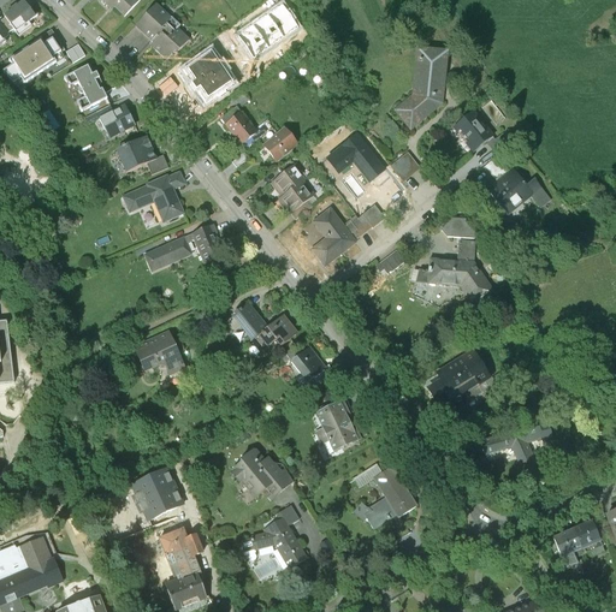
[(23,0),(5,15),(13,27),(18,33),(31,23),(28,21),(37,13),(30,6),(29,7),(23,0)]
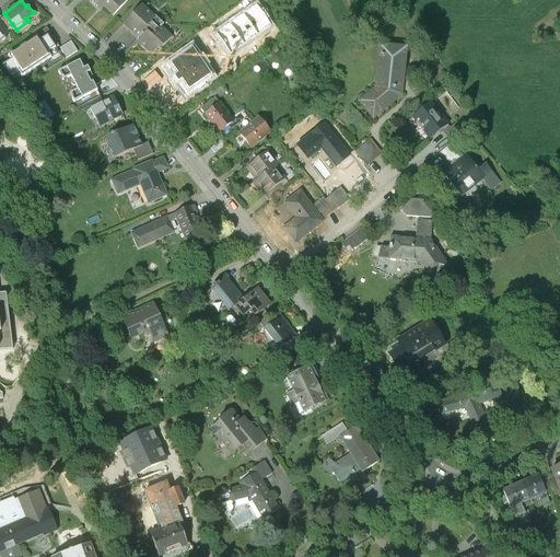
[(94,0),(98,4),(101,2),(113,13),(126,0),(94,0)]
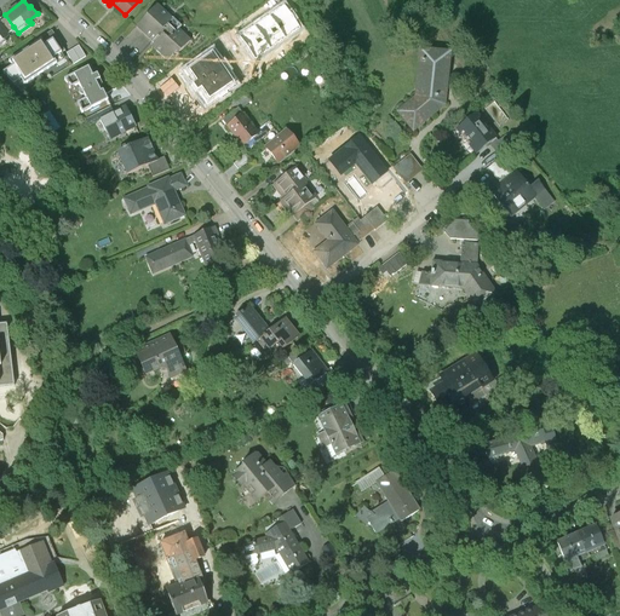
[(138,23),(154,38),(161,30),(166,35),(174,26),(179,22),(158,3),(138,23)]
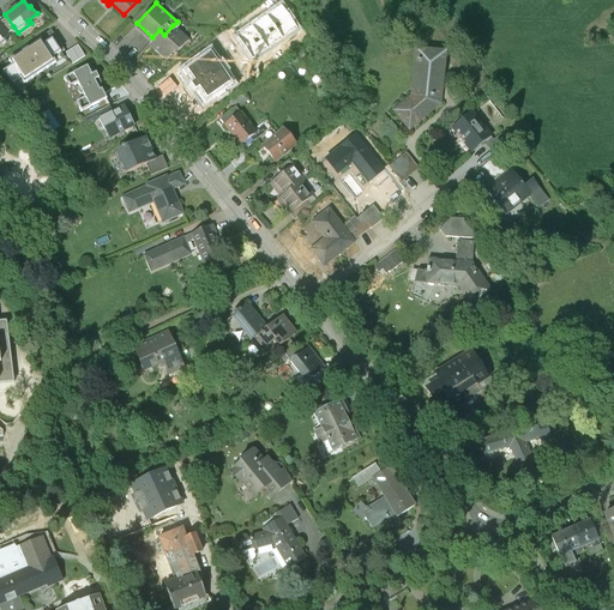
[(299,28),(282,4),(238,35),(253,59),(299,28)]
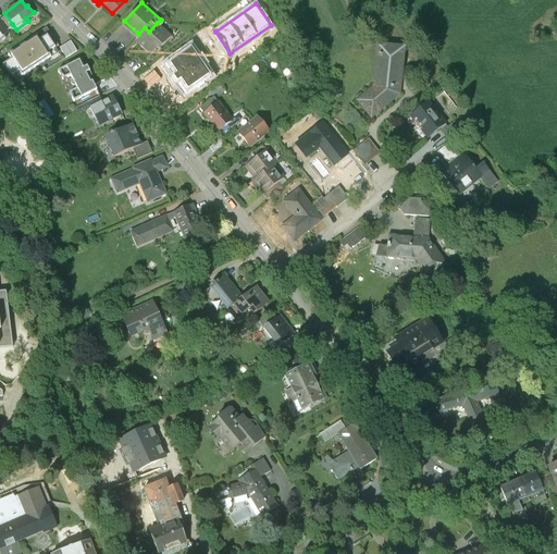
[(4,13),(0,15),(0,19),(7,27),(12,24),(4,13)]
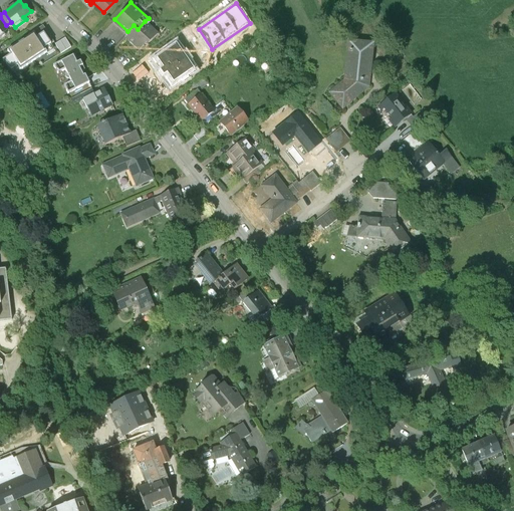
[(134,25),(127,31),(123,35),(140,49),(156,32),(145,21),(138,29),(134,25)]
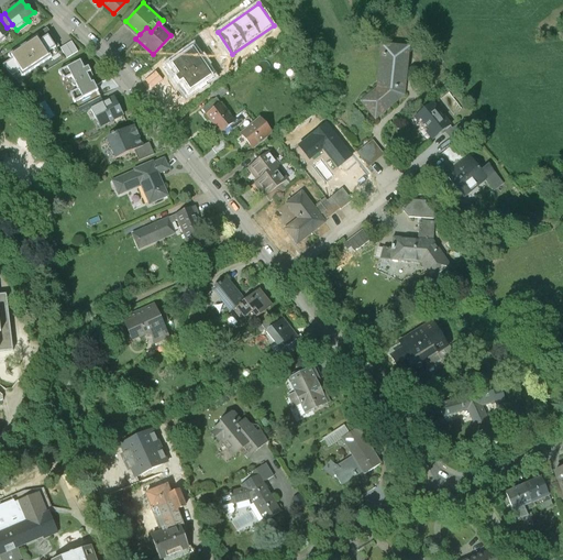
[(36,34),(8,53),(11,57),(2,63),(12,74),(17,78),(22,74),(51,55),(52,56),(58,52),(55,46),(58,44),(46,25),(36,33),(36,34)]
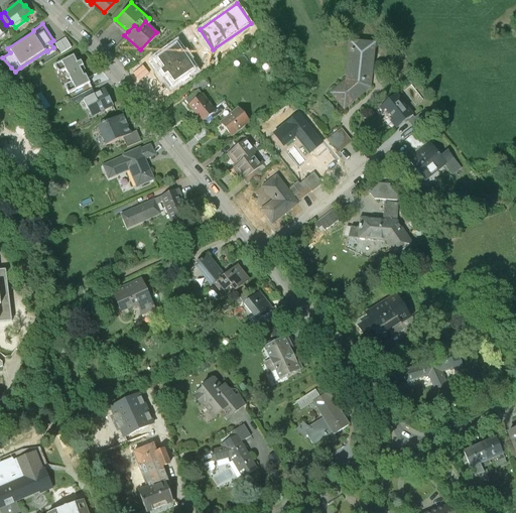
[(66,35),(54,41),(60,51),(71,45),(66,35)]
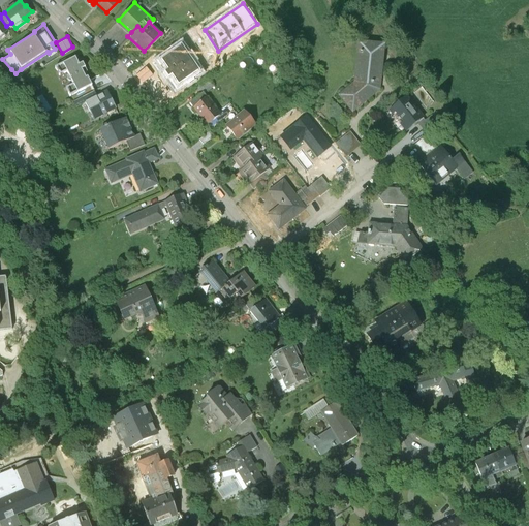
[(183,42),(156,60),(177,90),(204,71),(183,42)]
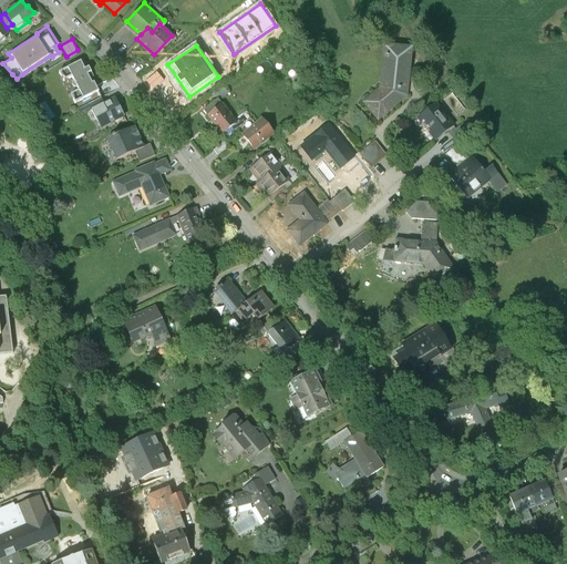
[(383,86),(363,101),(378,118),(405,94),(411,48),(387,45),(383,86)]
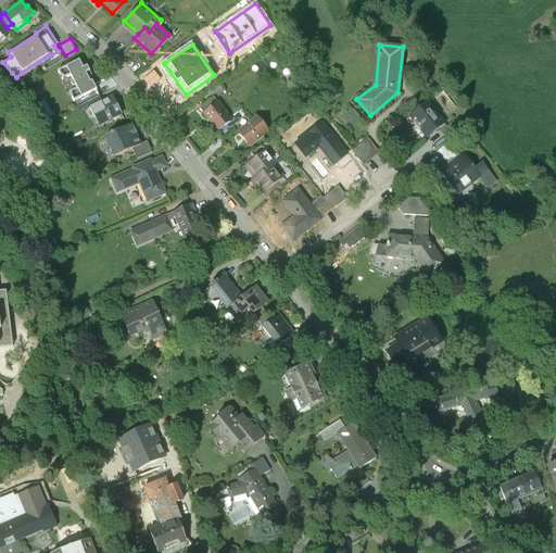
[(67,75),(71,73),(72,76),(71,76),(71,77),(71,78),(71,79),(71,80),(71,82),(72,82),(72,83),(73,83),(74,84),(75,84),(77,86),(68,90),(73,99),(97,87),(89,74),(87,70),(89,68),(87,63),(85,64),(80,57),(58,68),(60,72),(67,75)]
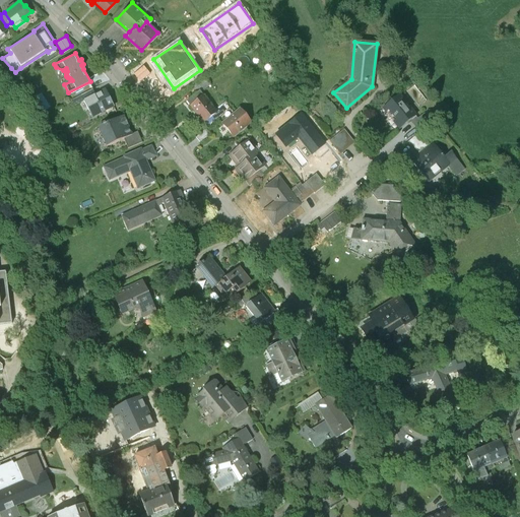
[(83,99),(95,92),(92,87),(72,98),(74,103),(83,99)]
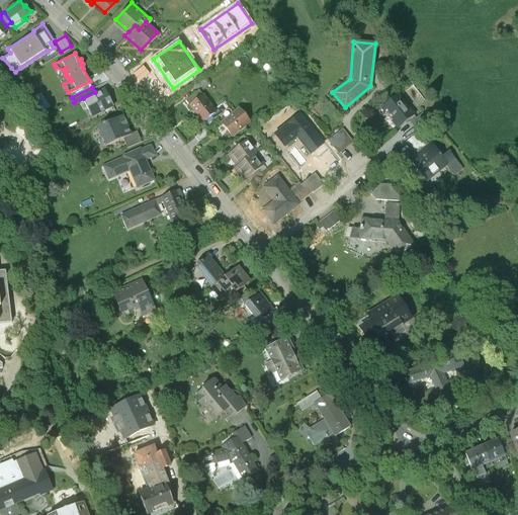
[(95,92),(83,98),(91,113),(112,103),(104,88),(95,92)]
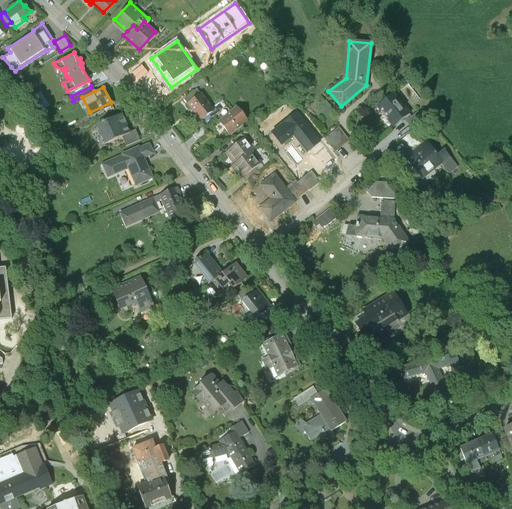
[(183,98),(187,102),(200,92),(196,87),(183,98)]
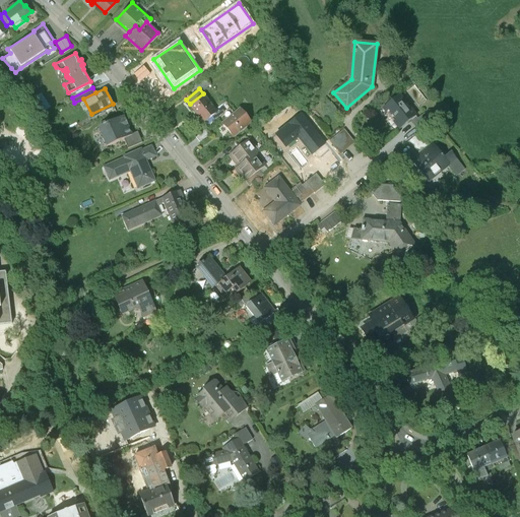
[(203,93),(190,104),(203,121),(217,110),(203,93)]
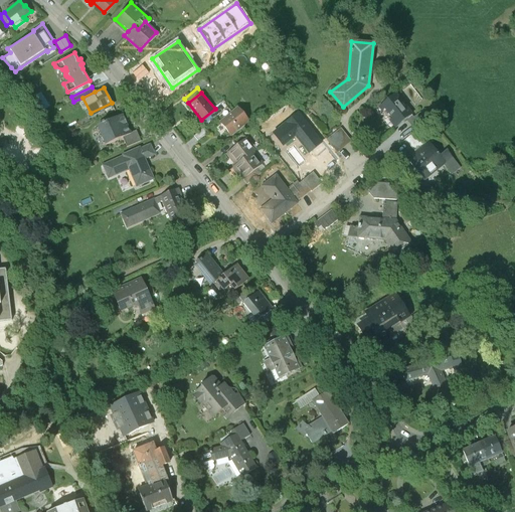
[(411,113),(395,93),(379,105),(396,126),(406,118),(411,113)]
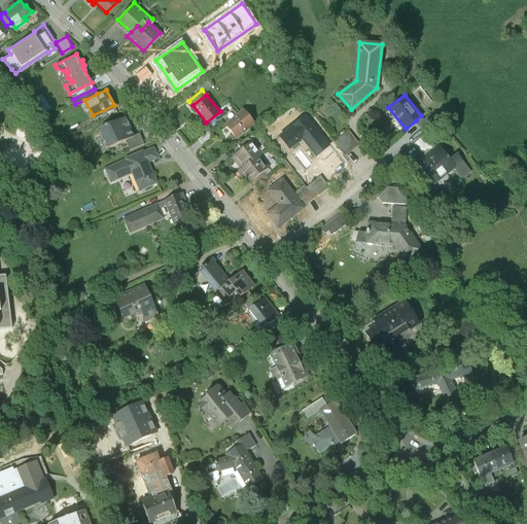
[(244,109),(225,124),(236,135),(253,121),(244,109)]
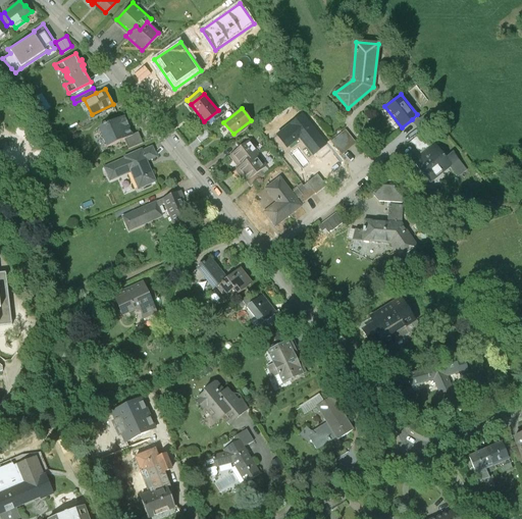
[(420,116),(417,114),(412,119),(421,131),(424,128),(434,120),(426,112),(420,116)]
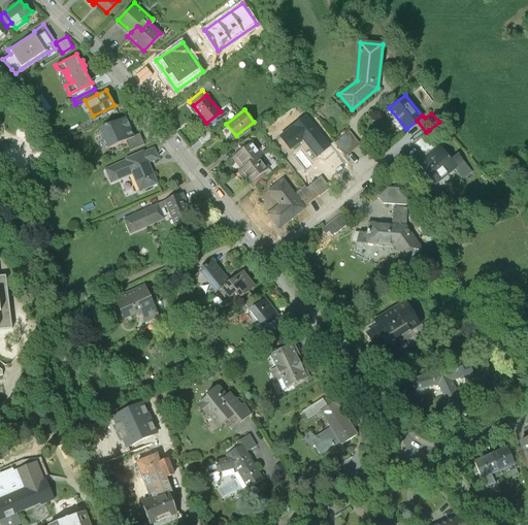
[(126,116),(100,126),(109,146),(126,139),(134,135),(133,134),(126,116)]
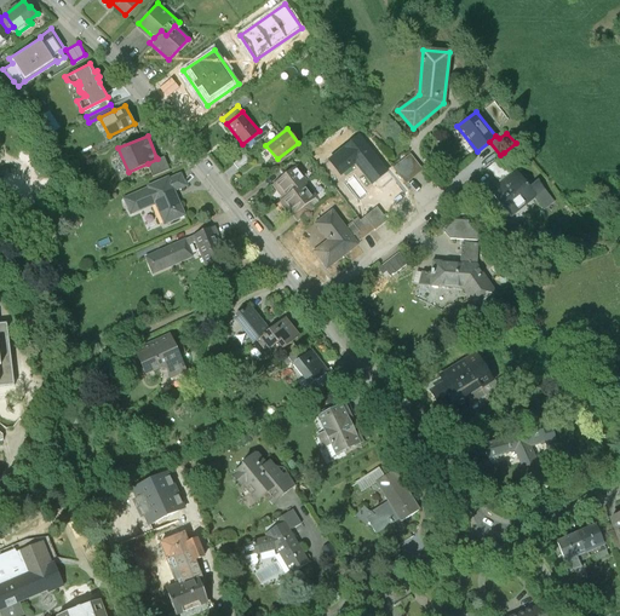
[(344,148),(332,157),(340,170),(354,159),(372,182),(385,171),(357,136),(344,147),(344,148)]
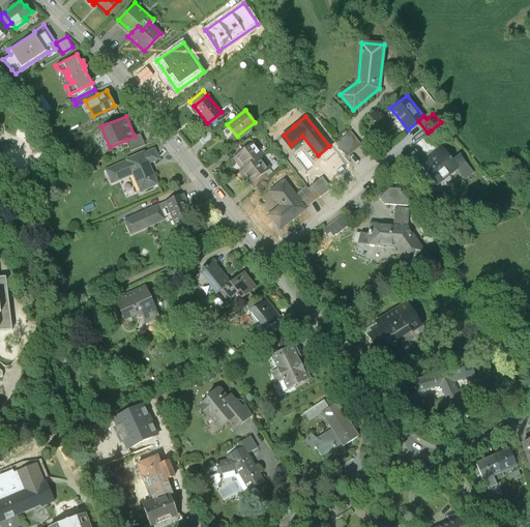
[(213,134),(210,129),(200,138),(203,143),(213,134)]
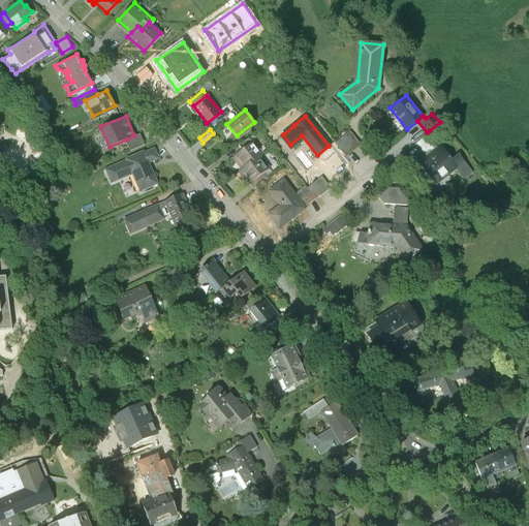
[(427,132),(416,141),(428,155),(436,148),(427,135),(432,132),(430,130),(427,132)]
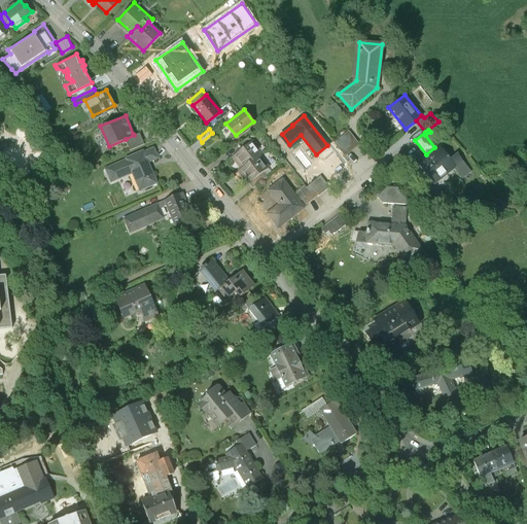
[(134,135),(126,139),(130,148),(144,142),(139,131),(133,134),(134,135)]
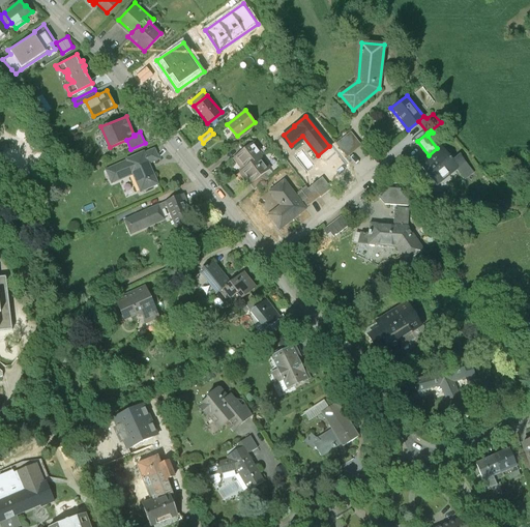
[(350,132),(336,142),(346,152),(358,142),(350,132)]
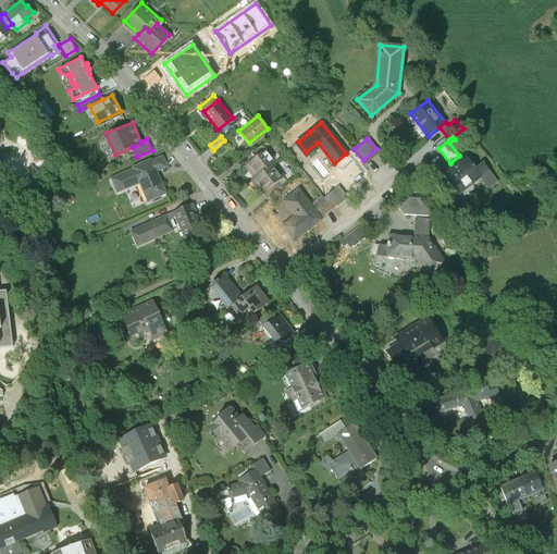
[(250,150),(255,157),(267,147),(262,143),(250,150)]
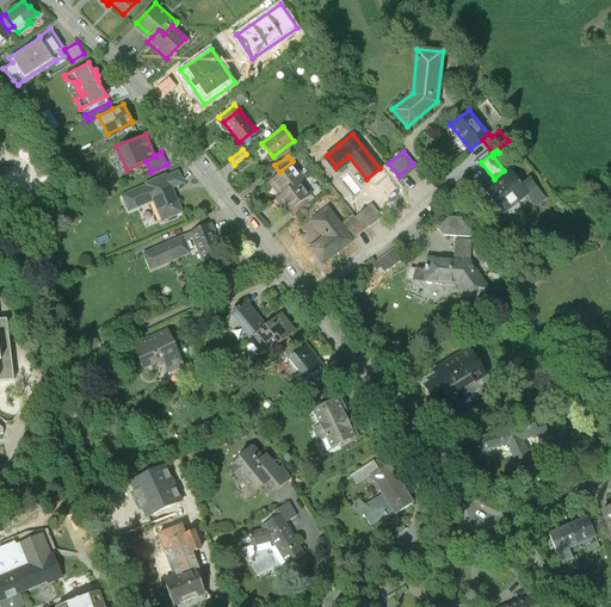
[(279,172),(270,179),(281,192),(277,196),(277,197),(298,180),(302,178),(296,171),(297,168),(292,161),(279,172)]
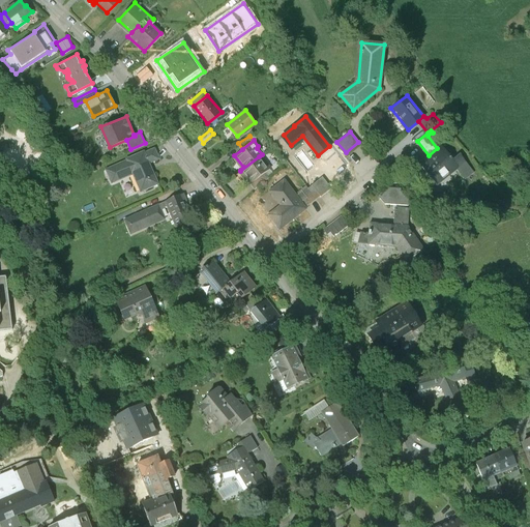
[(441,144),(437,148),(429,155),(424,158),(427,160),(422,164),(435,180),(439,176),(442,178),(454,168),(458,165),(453,158),(441,144)]
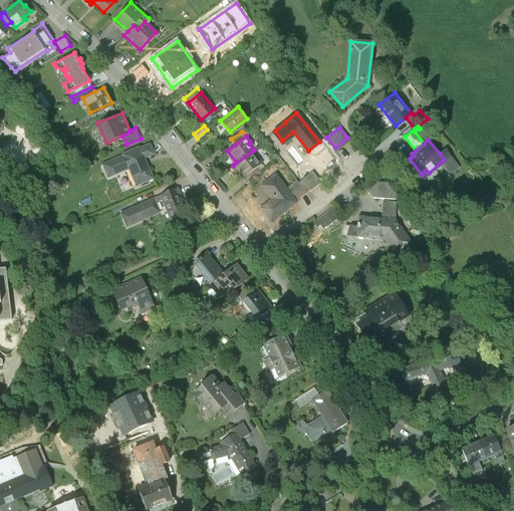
[(112,158),(102,163),(108,176),(129,167),(139,190),(155,183),(144,157),(154,153),(150,143),(129,152),(129,150),(112,158)]
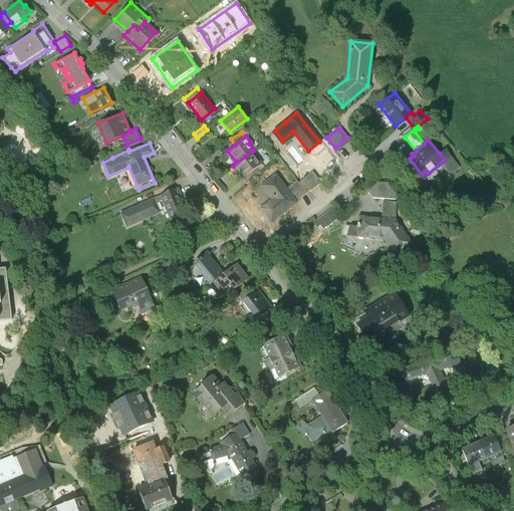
[(445,150),(440,154),(444,160),(441,163),(448,171),(456,164),(445,150)]
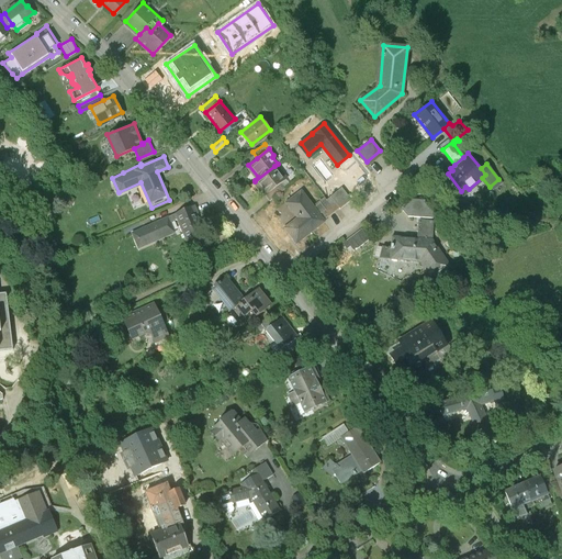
[(274,166),(255,181),(265,193),(280,182),(285,178),(281,171),(279,172),(274,166)]
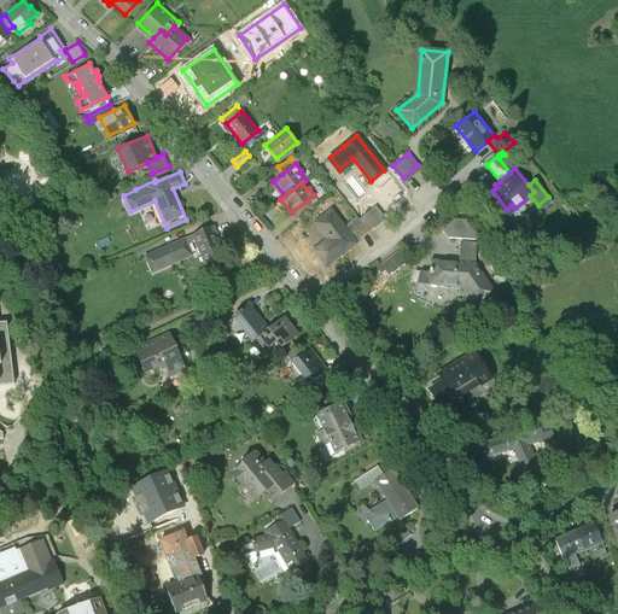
[(313,206),(308,200),(291,212),(296,218),(313,206)]
